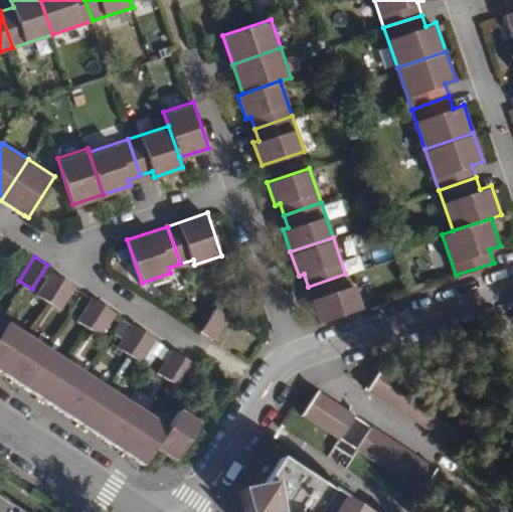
[(40,295),(52,302),(67,279),(55,271),(40,295)]
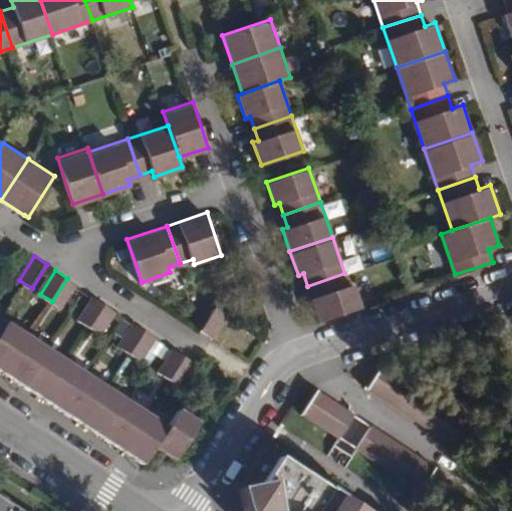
[(344,273),(307,286),(319,321),(361,306),(353,283),(348,285),(344,273)]
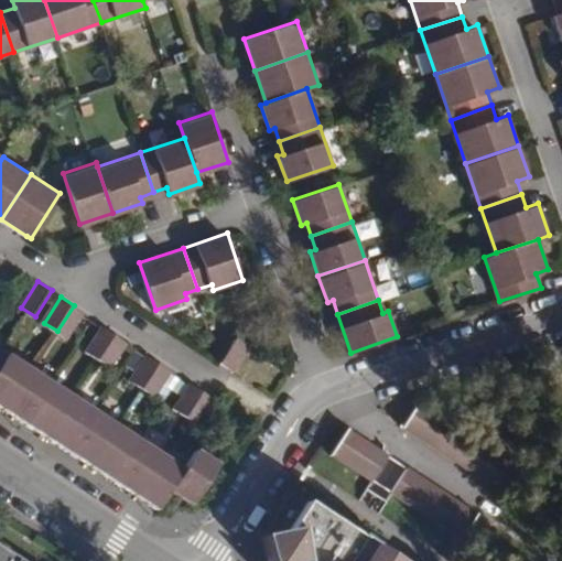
[(74,305),(57,331),(69,338),(86,312),(74,305)]
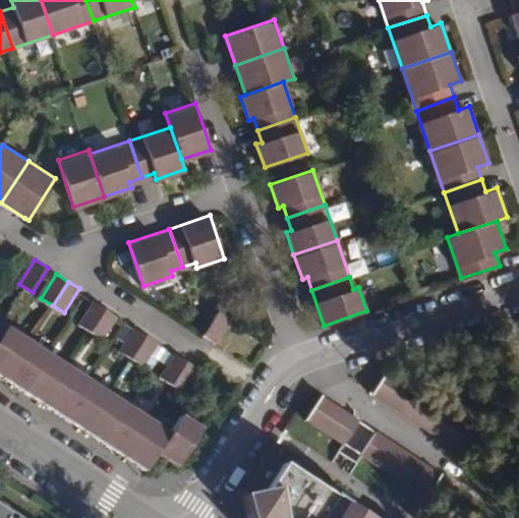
[(81,325),(94,332),(108,307),(97,300),(81,325)]
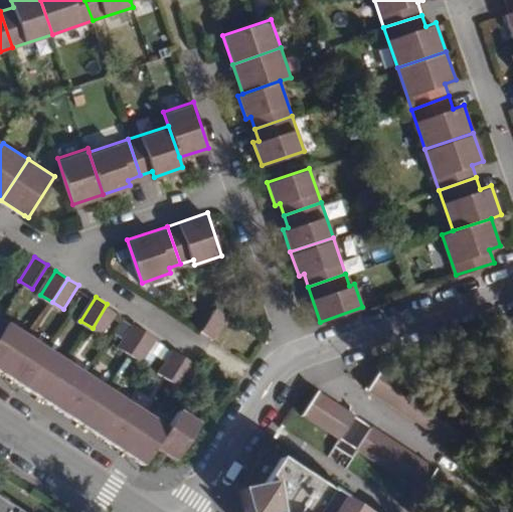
[(119,312),(107,304),(93,328),(104,336),(119,312)]
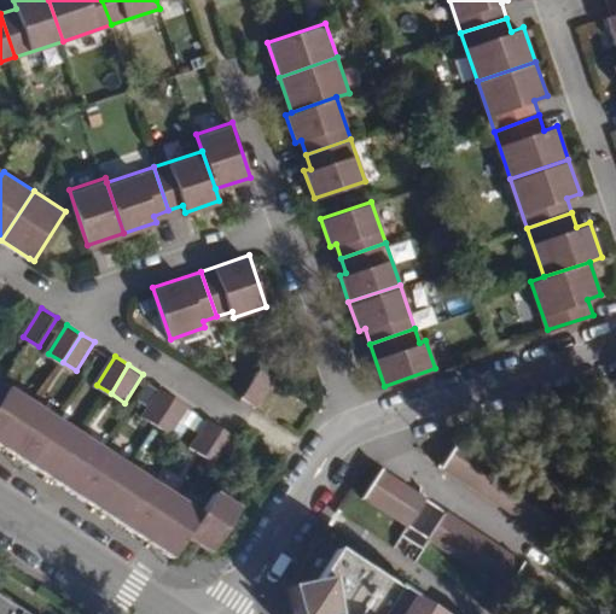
[(274,378),(260,368),(242,397),(256,405),(274,378)]
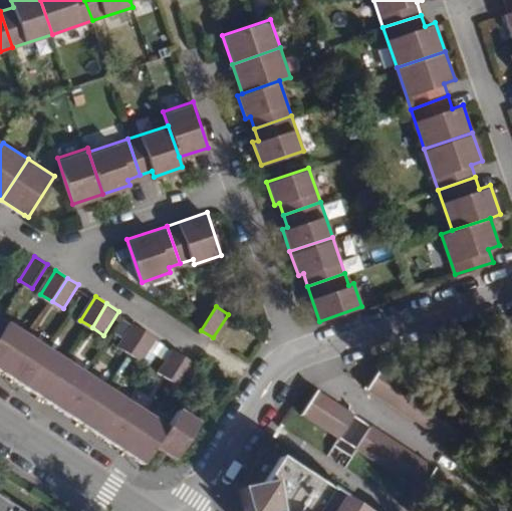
[(0,338),(10,322),(0,315),(0,338)]
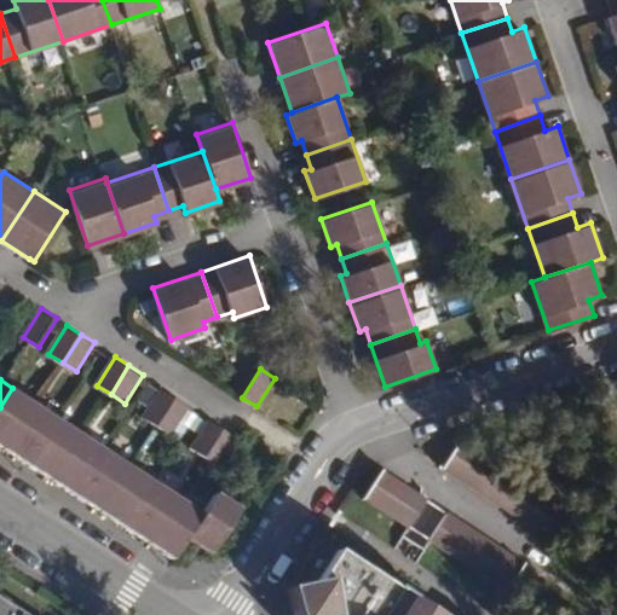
[(0,407),(0,444),(9,450),(36,404),(12,388),(0,407)]
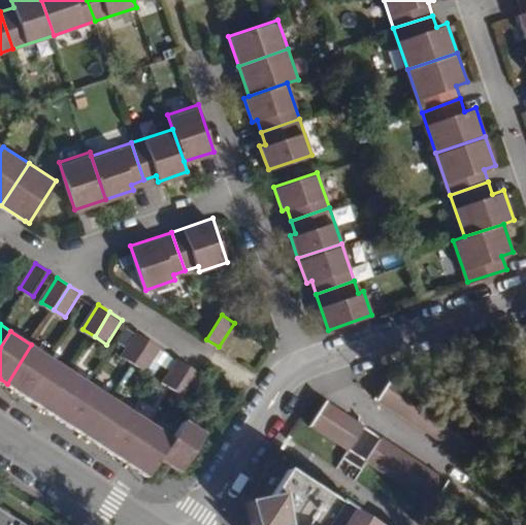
[(124,355),(136,363),(152,338),(139,331),(124,355)]
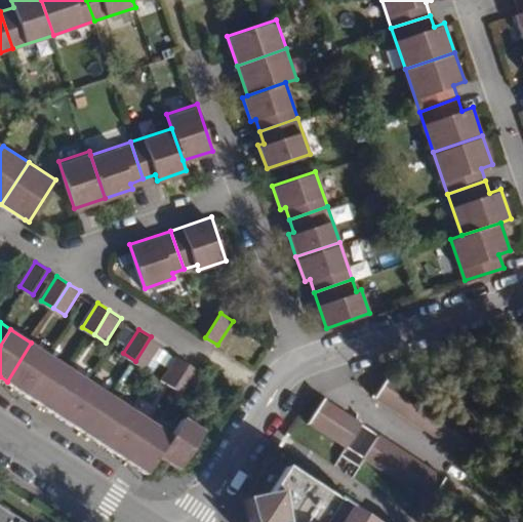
[(151,336),(135,361),(148,368),(162,345),(151,336)]
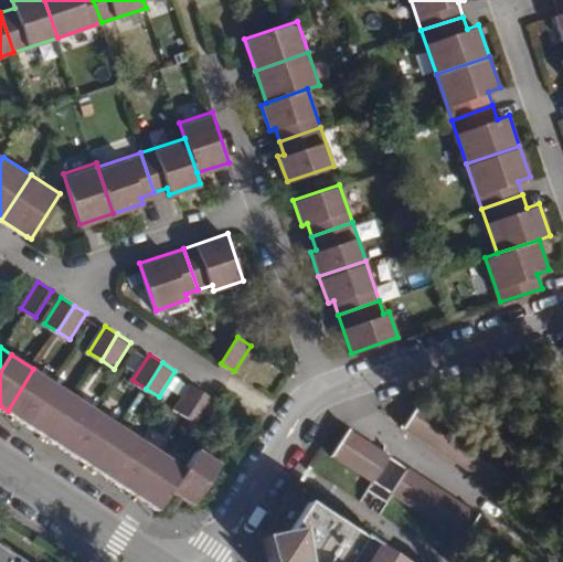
[(33,369),(8,411),(29,424),(55,382),(33,369)]
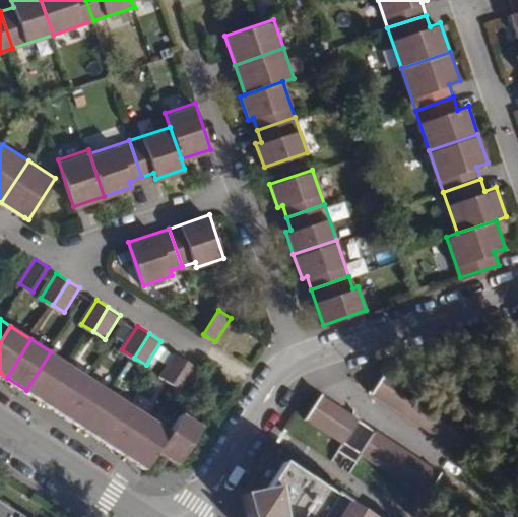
[(47,403),(71,366),(51,351),(26,390),(47,403)]
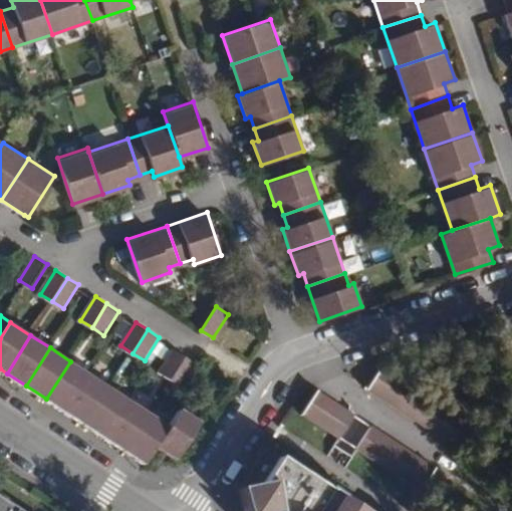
[(161,371),(172,378),(187,355),(176,347),(161,371)]
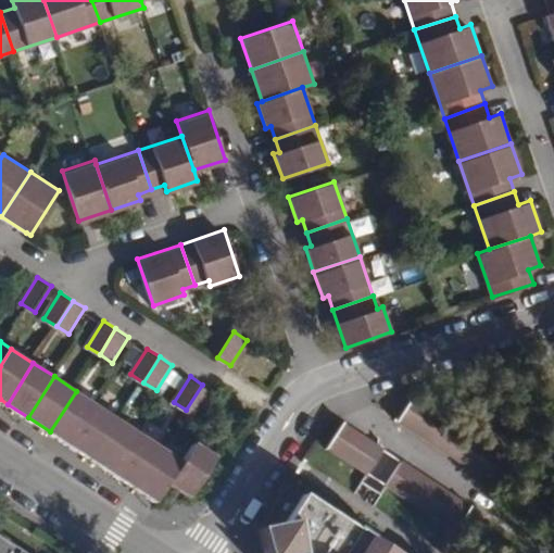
[(202,385),(186,410),(200,419),(216,393),(202,385)]
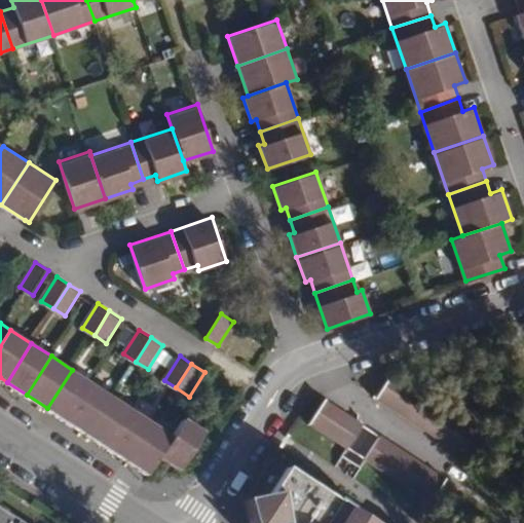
[(47,408),(68,421),(92,383),(72,370),(47,408)]
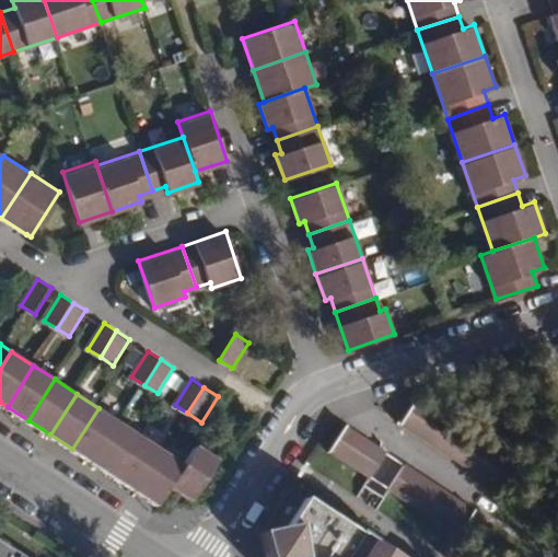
[(524,467),(416,398),(400,422),(509,491),(524,467)]
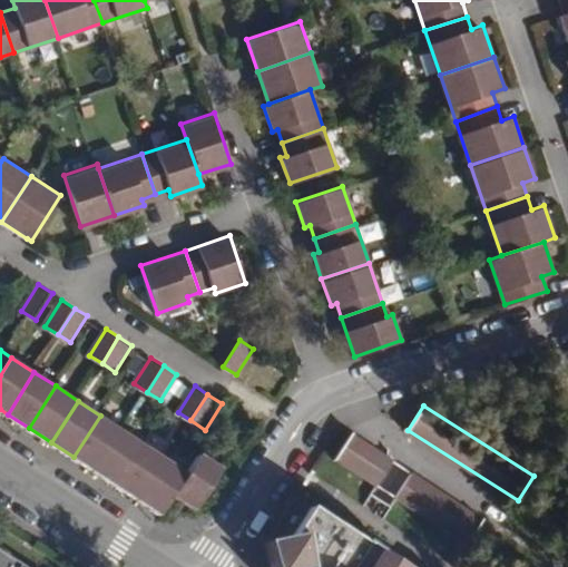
[(96,472),(123,430),(100,416),(74,457),(96,472)]
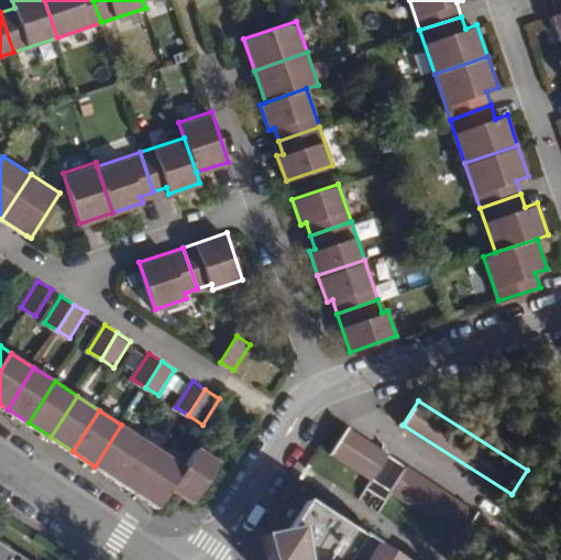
[(143,438),(121,425),(95,467),(117,480),(143,438)]
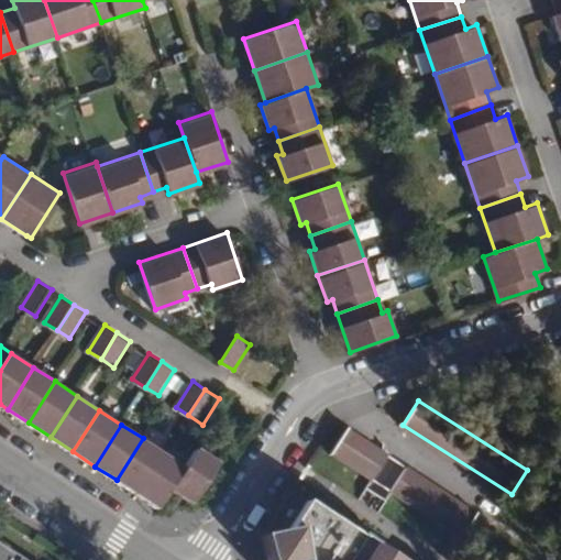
[(388,454),(349,428),(332,452),(373,479),(388,454)]
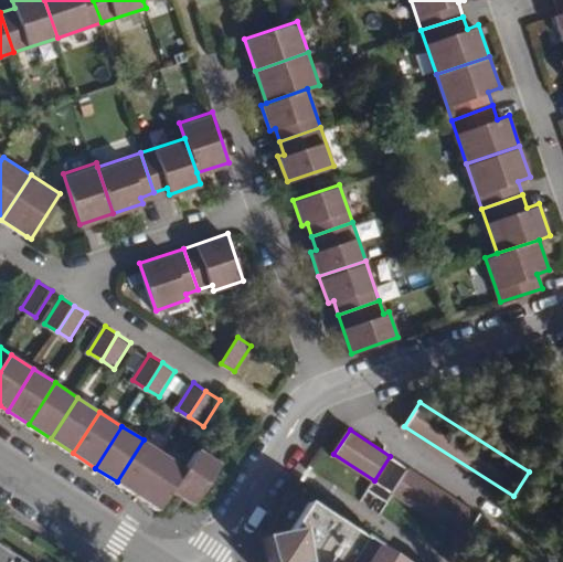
[(139,496),(166,454),(144,439),(117,481),(139,496)]
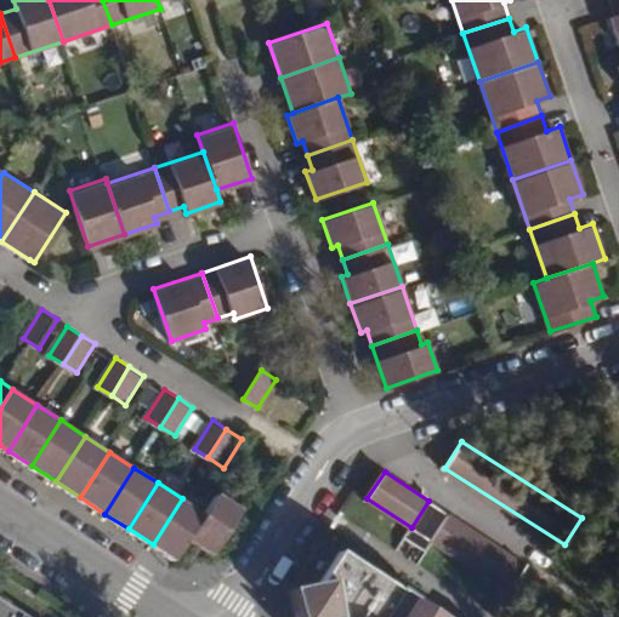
[(206,514),(191,538),(216,555),(245,508),(221,492),(206,514)]
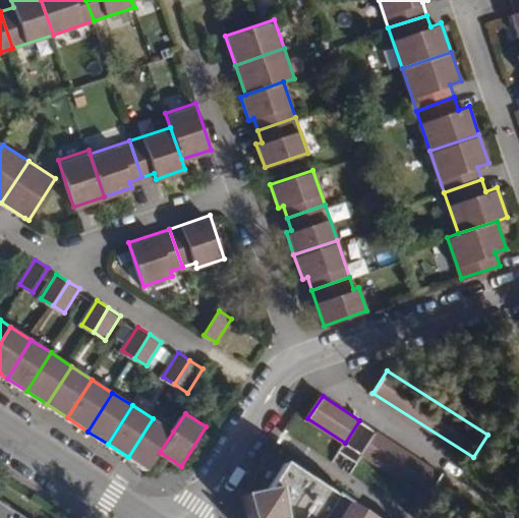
[(173,432),(153,418),(128,457),(149,470),(160,452),(173,432)]
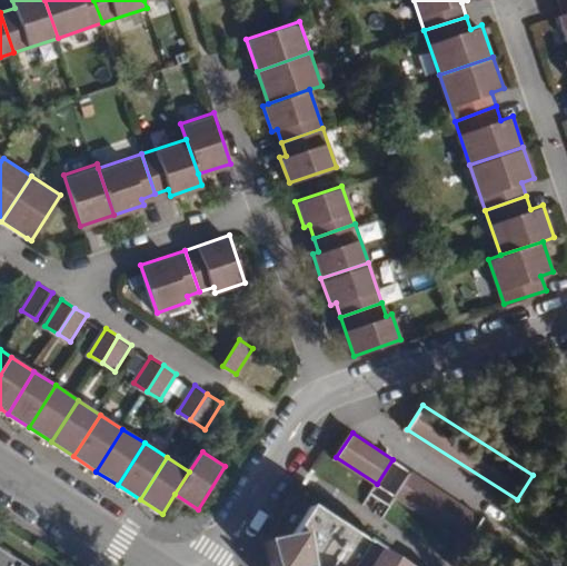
[(411,472),(393,459),(377,484),(397,496),(411,472)]
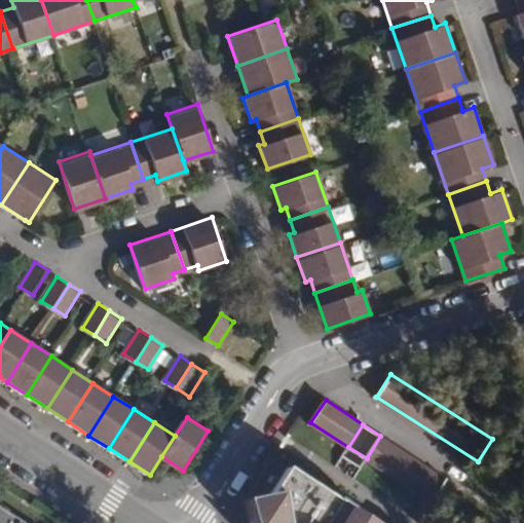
[(446,478),(380,436),(367,458),(432,500),(446,478)]
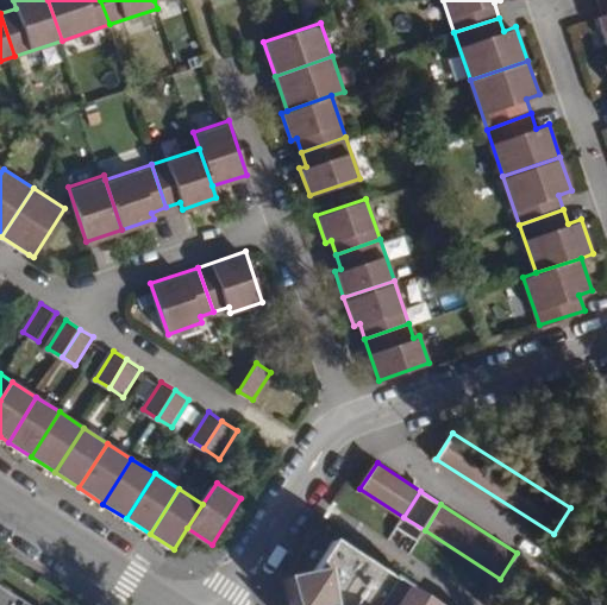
[(286,575),(292,604),(418,604),(402,594),(407,587),(408,585),(393,574),(392,578),(333,540),(315,568),(286,575)]
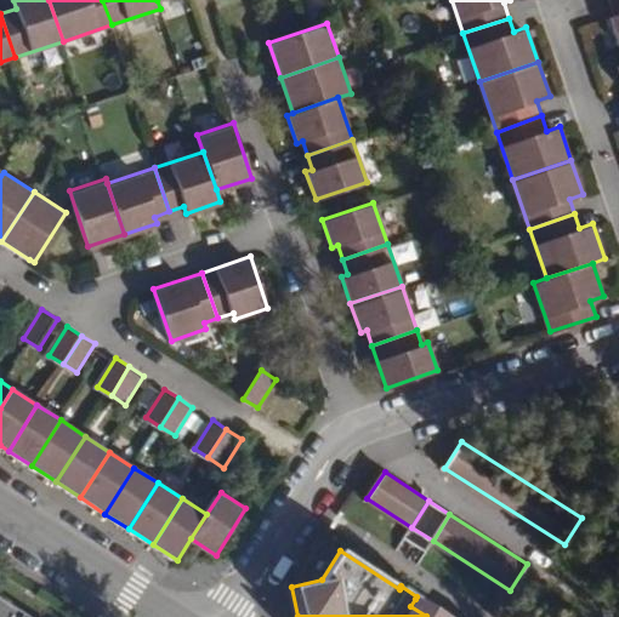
[(410,606),(426,616),(443,616),(415,599),(410,606)]
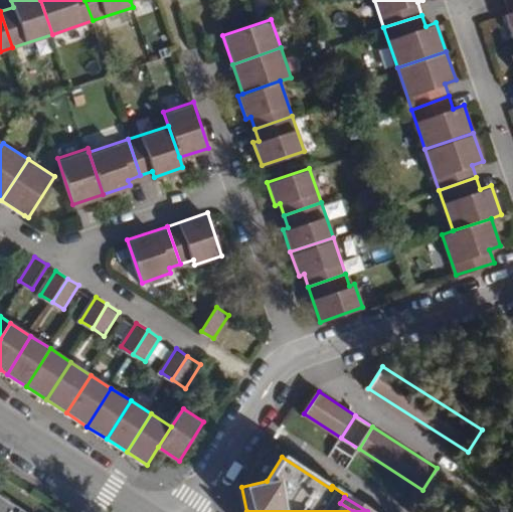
[(0,498),(0,511),(14,511),(17,509),(0,498)]
